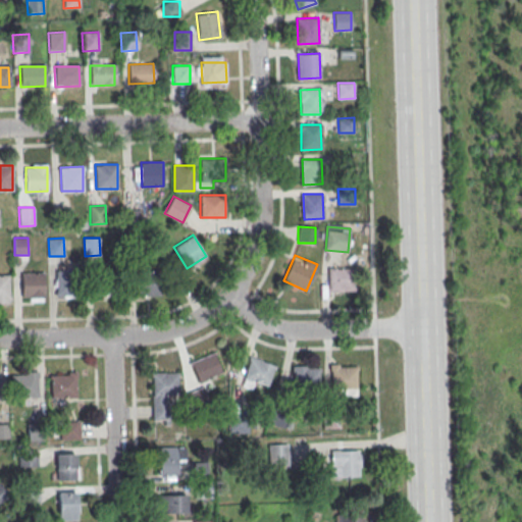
[(328,291),(351,291),(351,267),(328,267),(328,291)]
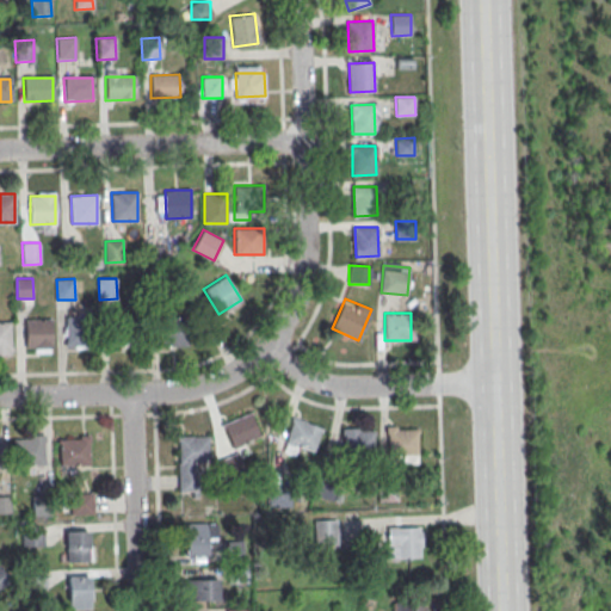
[(66,316),(92,316),(92,345),(67,345),(66,316)]
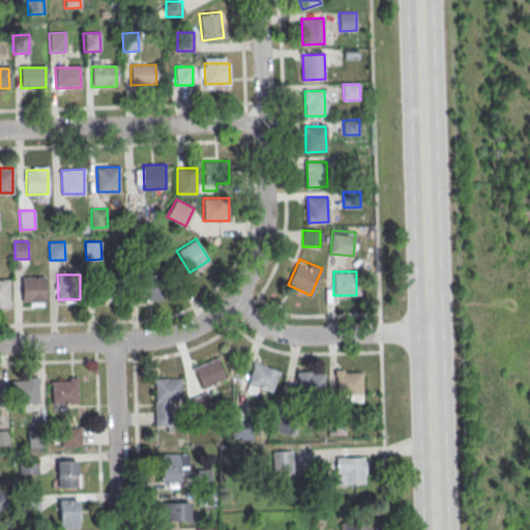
[(95,274),(118,274),(118,299),(96,299),(95,274)]
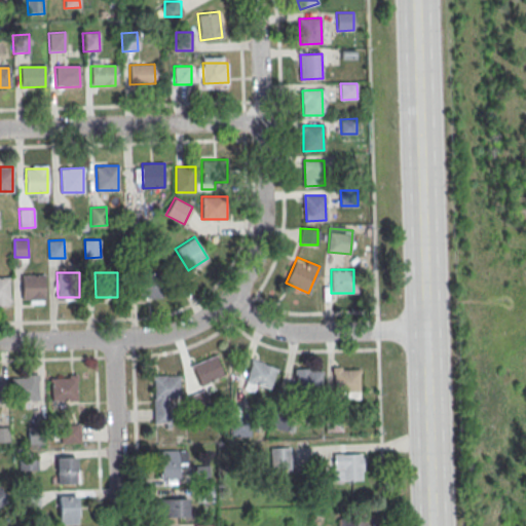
[(138,273),(160,272),(160,297),(139,298),(138,273)]
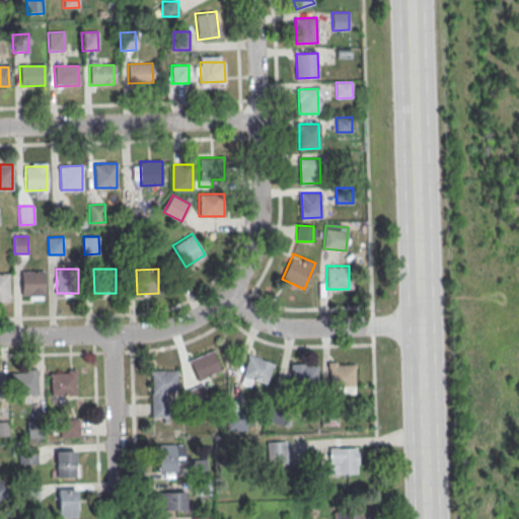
[(21,271),(44,271),(44,295),(22,295),(21,271)]
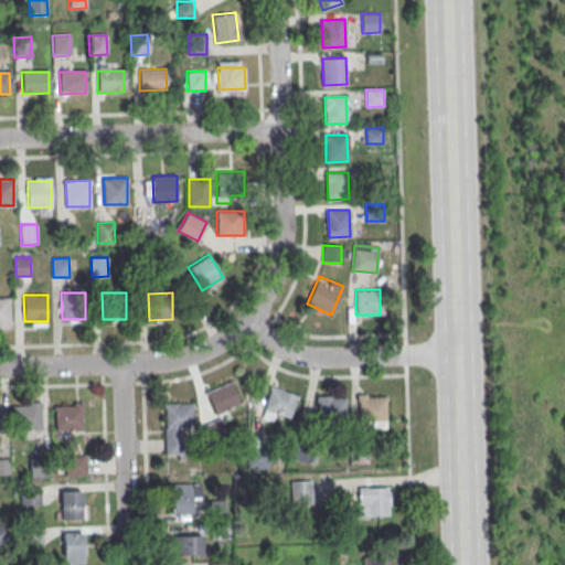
[(0,297),(9,297),(10,323),(0,323),(0,297)]
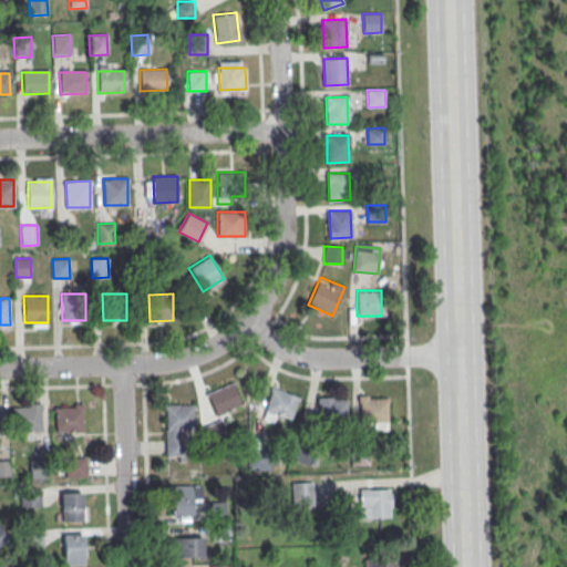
[(206,393),(216,415),(241,403),(232,381),(206,393)]
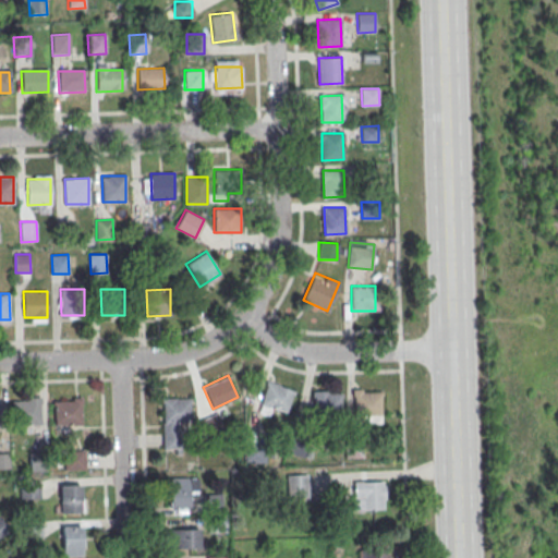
[(287,410),(293,389),(267,381),(257,411),(271,415),(275,407),(287,410)]
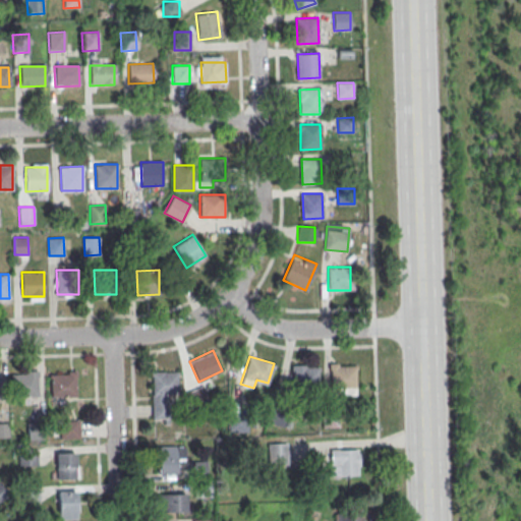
[(330,363),(330,390),(356,390),(356,363),(330,363)]
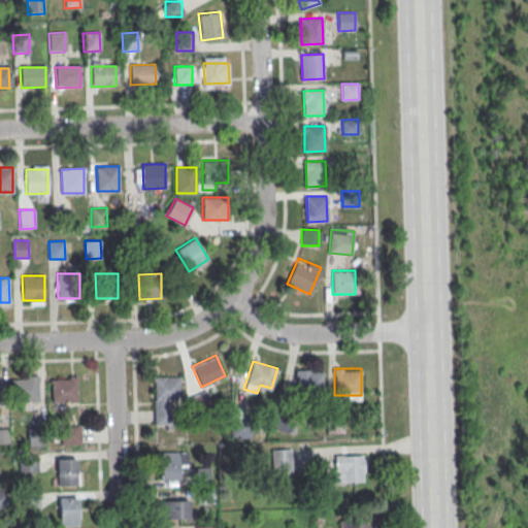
[(323,369),(292,369),(292,390),(323,390),(323,369)]
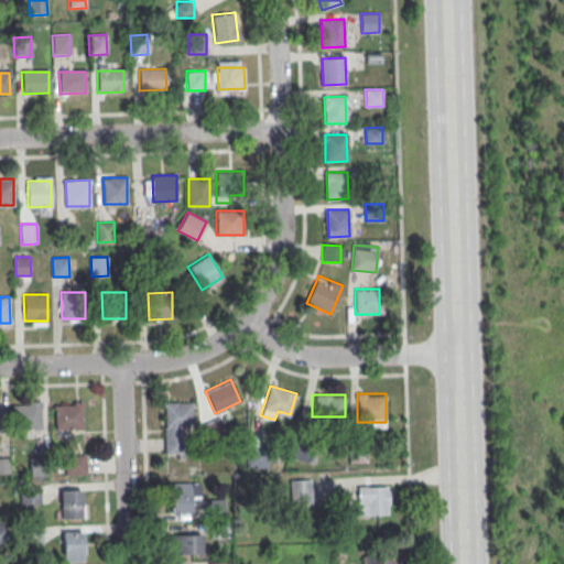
[(192,401),(164,401),(164,453),(183,453),(183,430),(192,430),(192,401)]
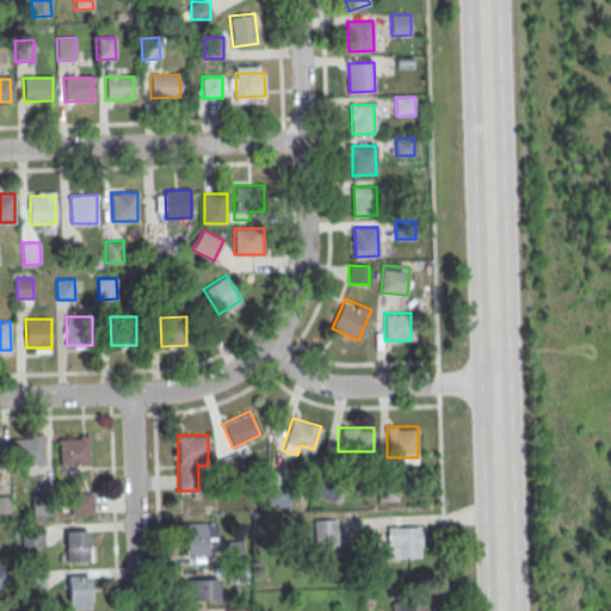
[(13,438),(43,437),(44,464),(14,466),(13,438)]
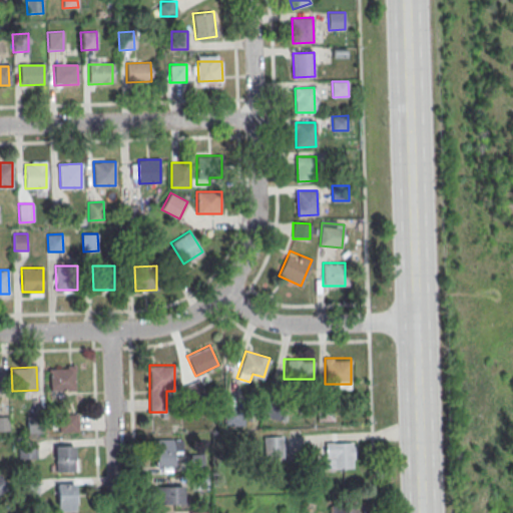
[(49,367),(74,367),(75,389),(50,390),(49,367)]
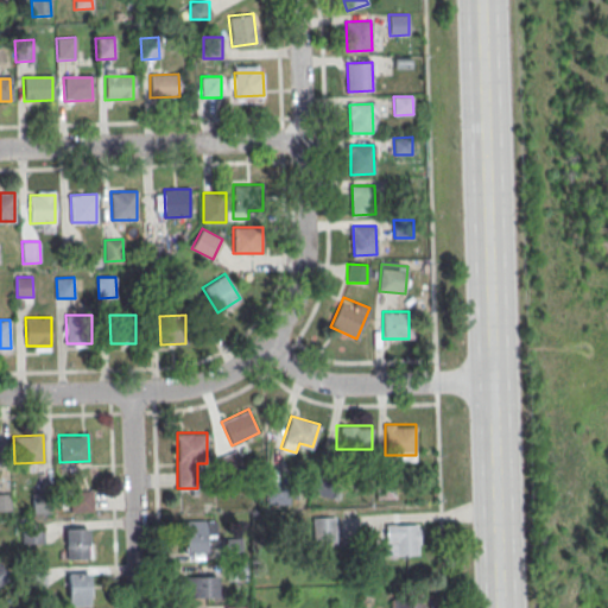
[(335,479),(317,475),(314,494),(330,498),(335,479)]
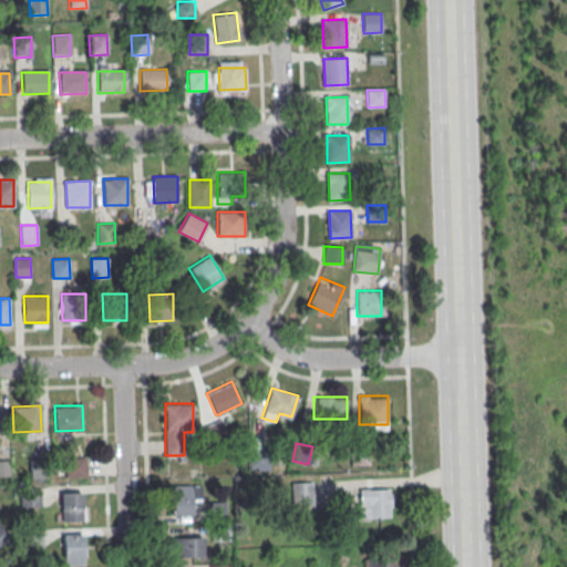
[(85,476),(85,457),(65,457),(65,476),(85,476)]
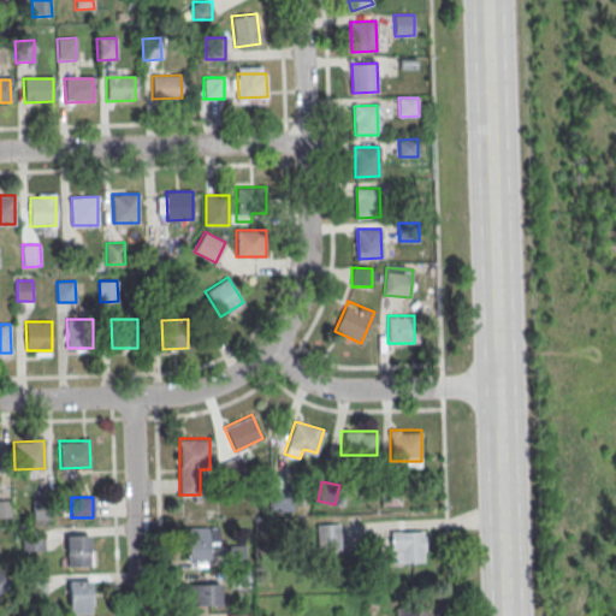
[(342,549),(342,523),(318,523),(318,549),(342,549)]
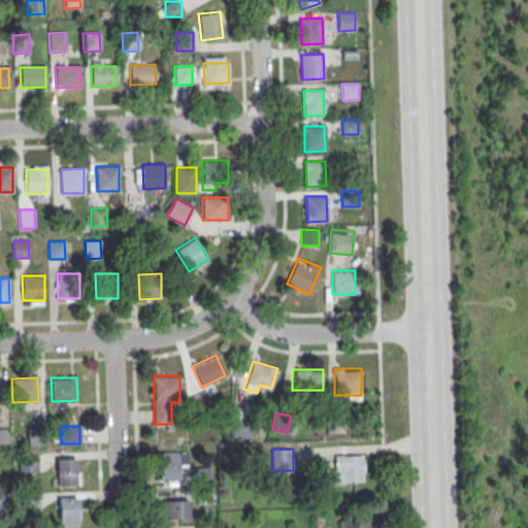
[(160,480),(177,481),(178,468),(188,468),(188,452),(160,451),(160,480)]
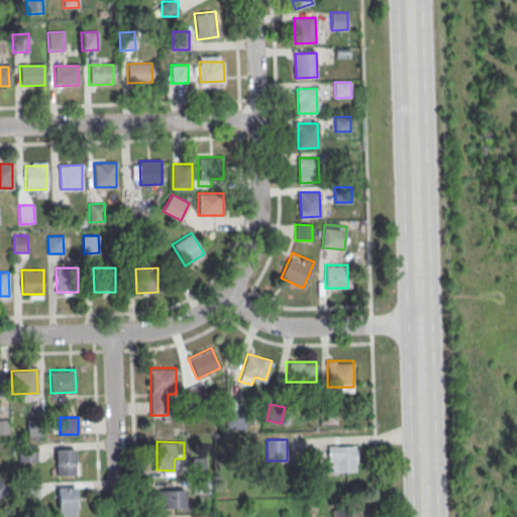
[(327,445),(327,473),(356,472),(356,445),(327,445)]
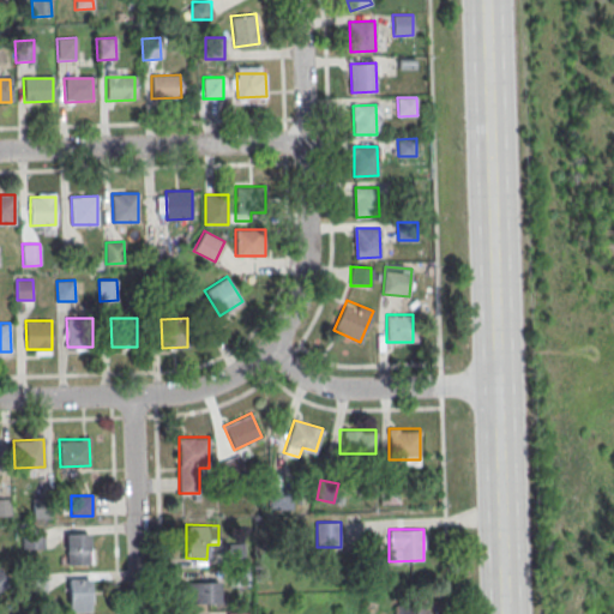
[(90,533),(65,533),(65,564),(90,564),(90,533)]
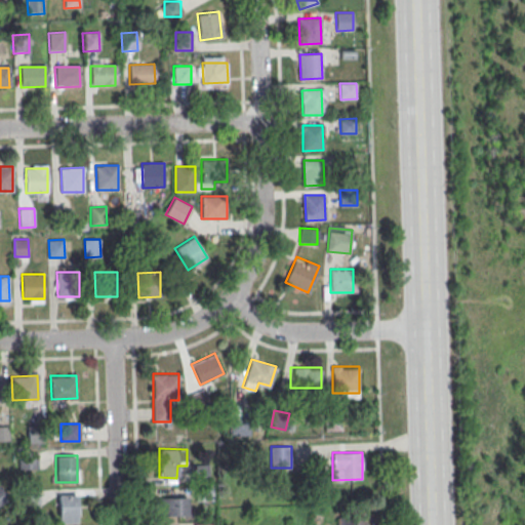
[(0,505),(9,498),(0,484),(0,505)]
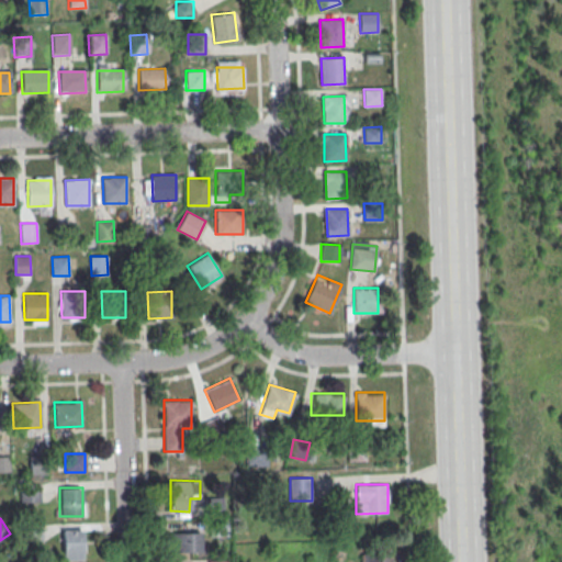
[(82,528),(63,528),(63,560),(82,560),(82,528)]
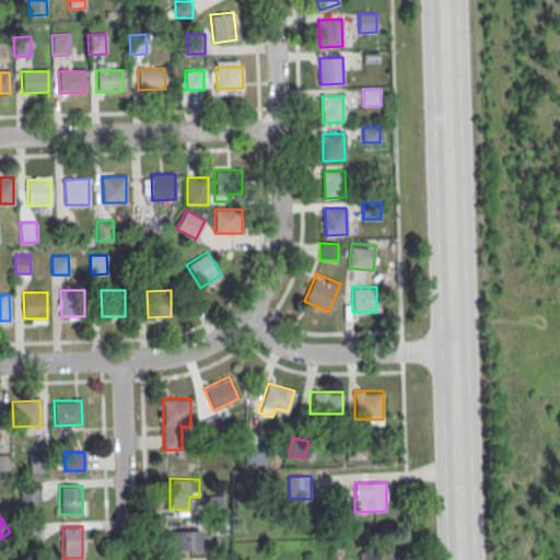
[(199,550),(199,529),(171,529),(171,550),(199,550)]
